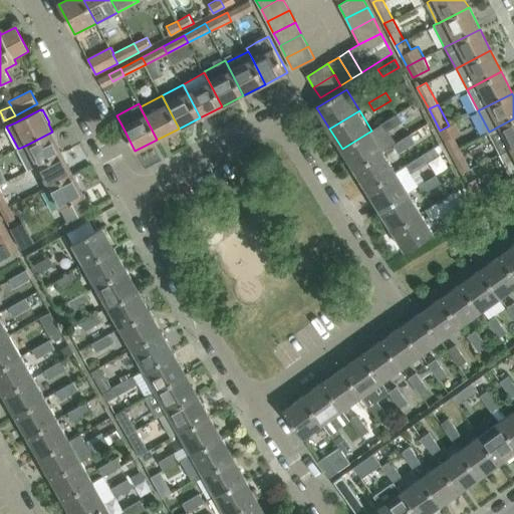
[(386,132),(404,121),(398,112),(380,122),(386,132)]
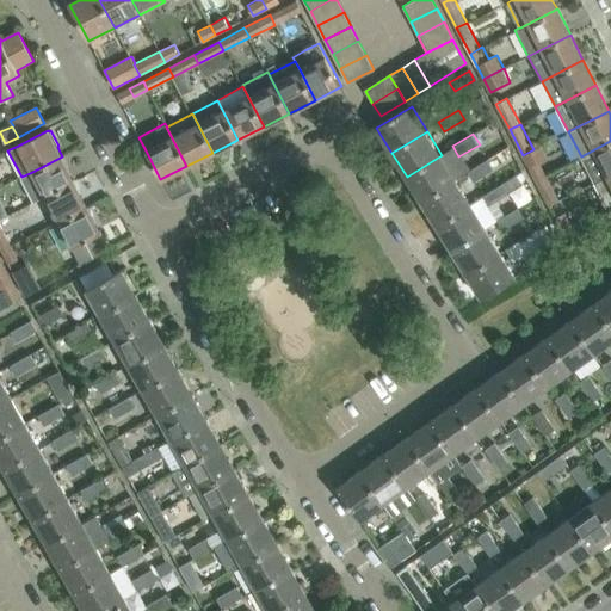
[(610,173),(610,141),(581,156),(594,181),(610,173)]
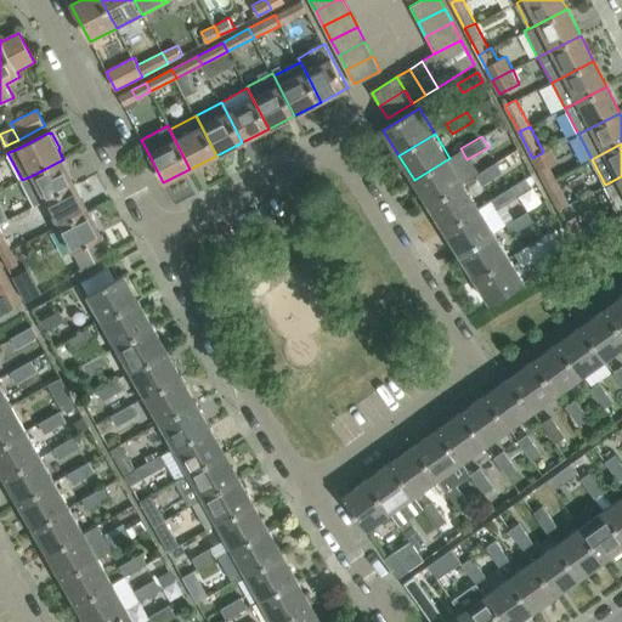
[(557,177),(549,164),(558,159),(552,147),(543,152),(532,158),(546,184),(557,177)]
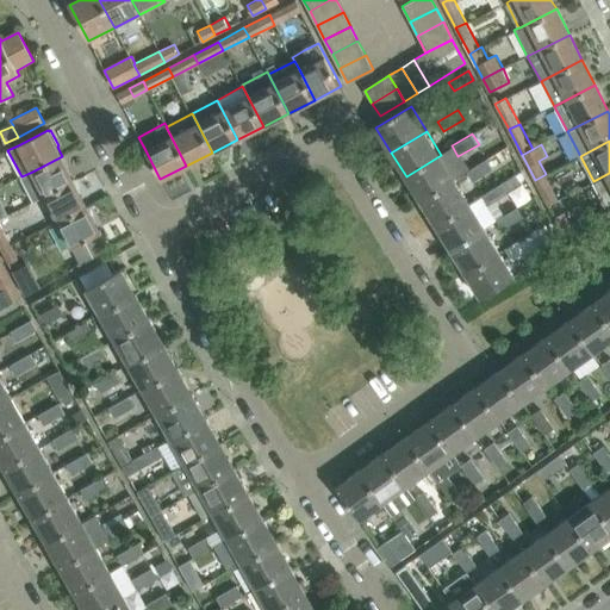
[(456,179),(441,155),(406,176),(421,201),(456,179)]
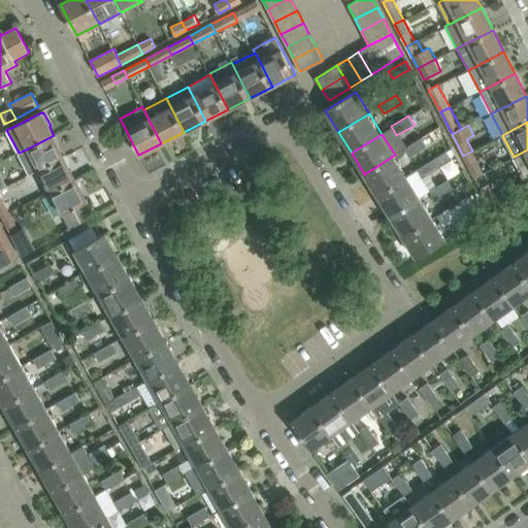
[(28,149),(19,153),(30,174),(39,170),(65,157),(54,135),(28,149)]
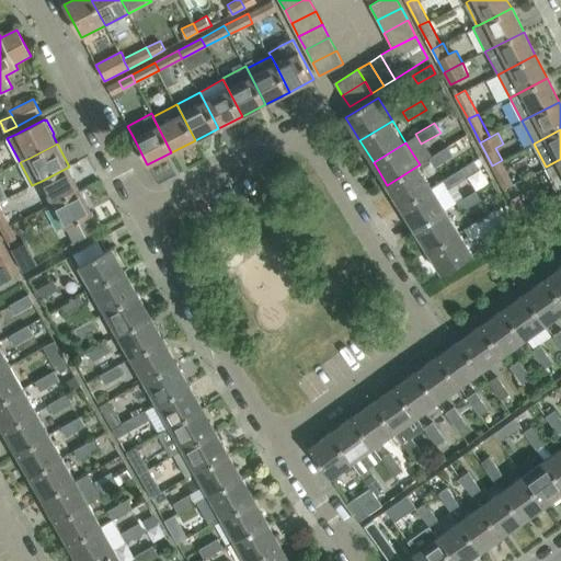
[(435,165),(454,155),(448,145),(430,157),(435,165)]
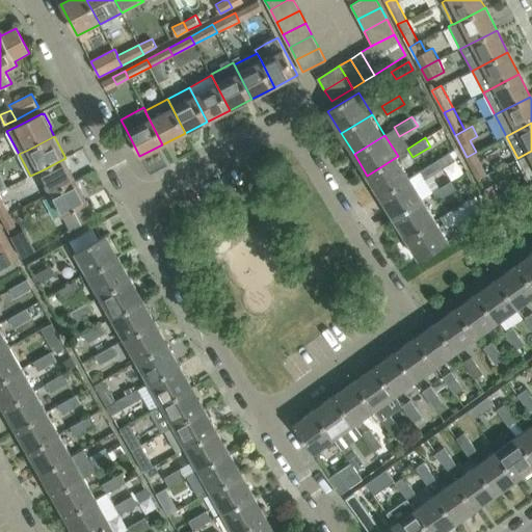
[(531,179),(531,151),(517,158),(530,181),(531,179)]
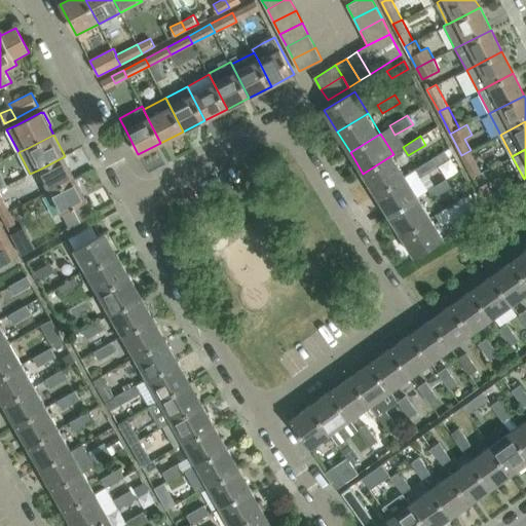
[(481,172),(471,150),(461,155),(472,176),(481,172)]
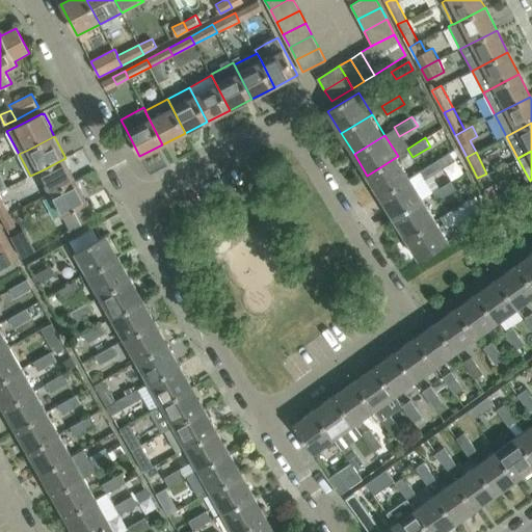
[(411,178),(398,156),(367,176),(380,196),(411,178)]
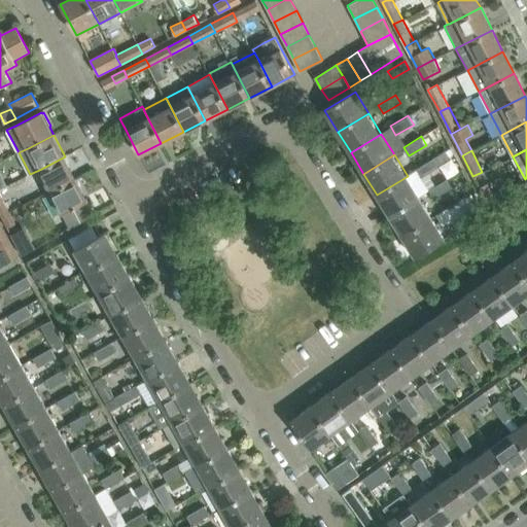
[(76,179),(65,156),(39,170),(50,191),(76,179)]
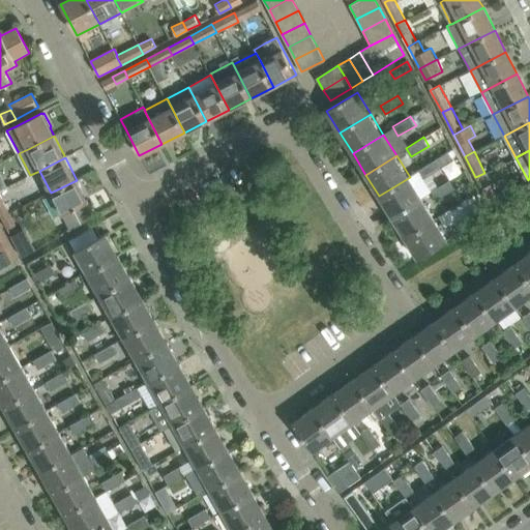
[(424,178),(442,167),(437,158),(418,170),(424,178)]
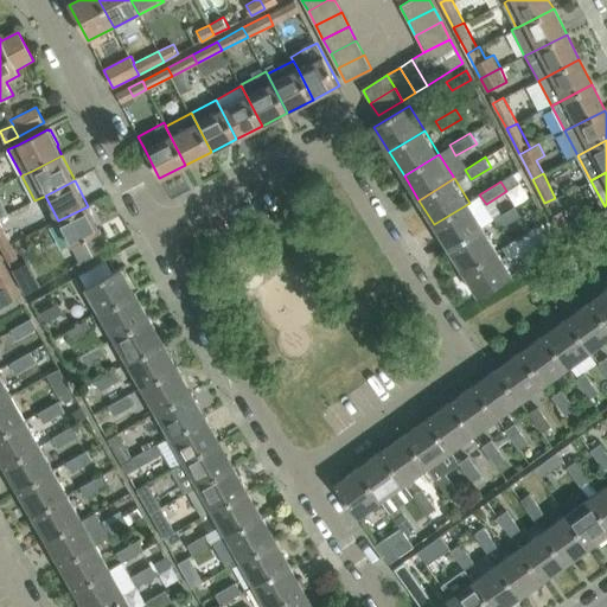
[(484,227),(470,203),(434,224),(448,248),(484,227)]
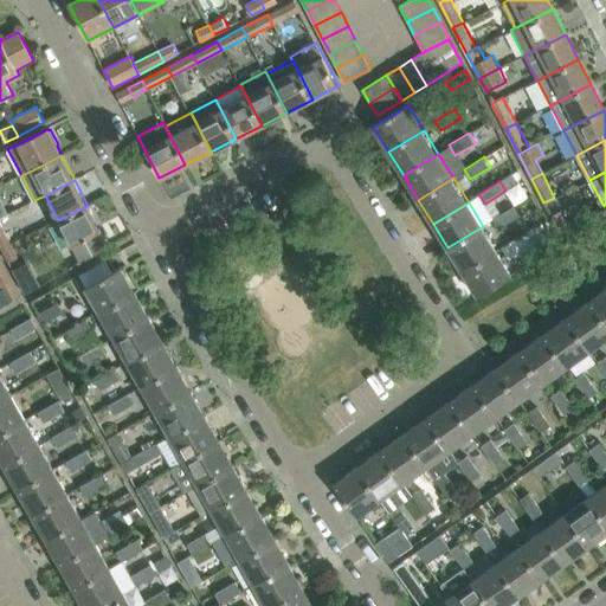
[(501,227),(521,216),(514,205),(494,217),(501,227)]
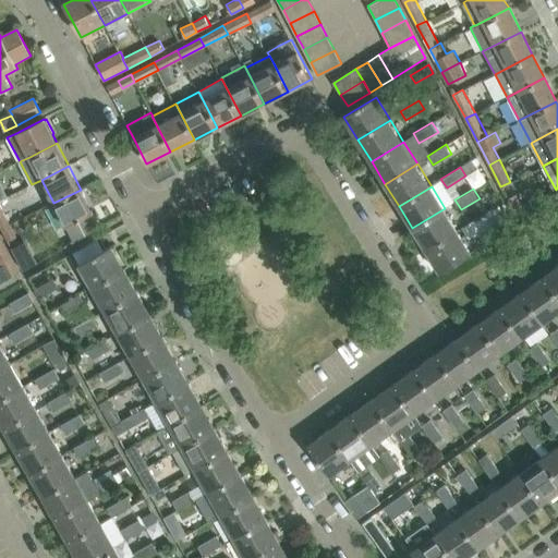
[(100,227),(81,190),(53,203),(73,241),(100,227)]
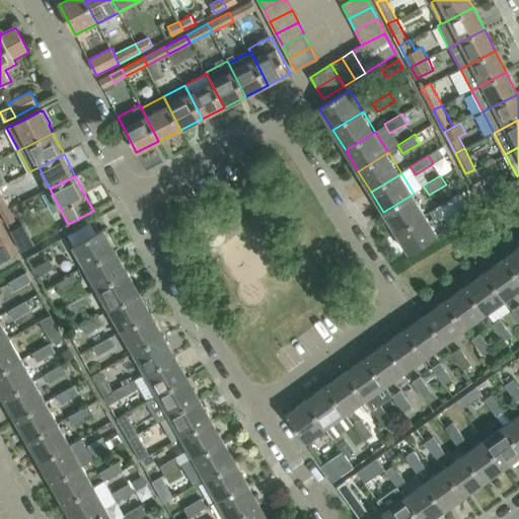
[(488,192),(480,179),(471,184),(478,197),(488,192)]
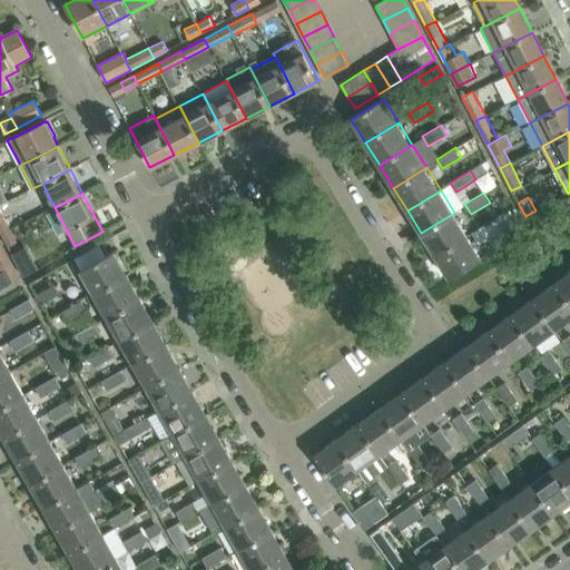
[(11,229),(0,207),(0,229),(2,234),(11,229)]
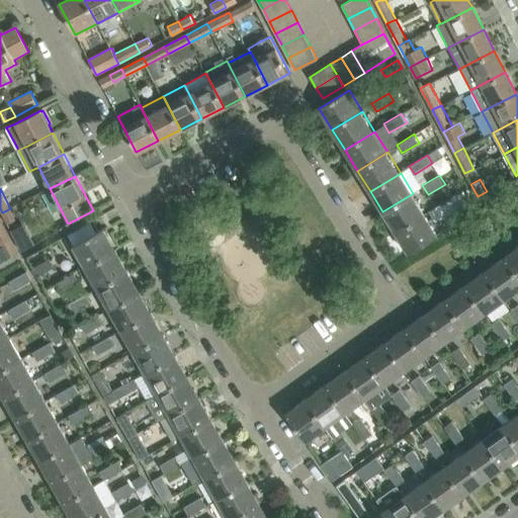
[(426,213),(413,193),(382,211),(396,233),(426,213)]
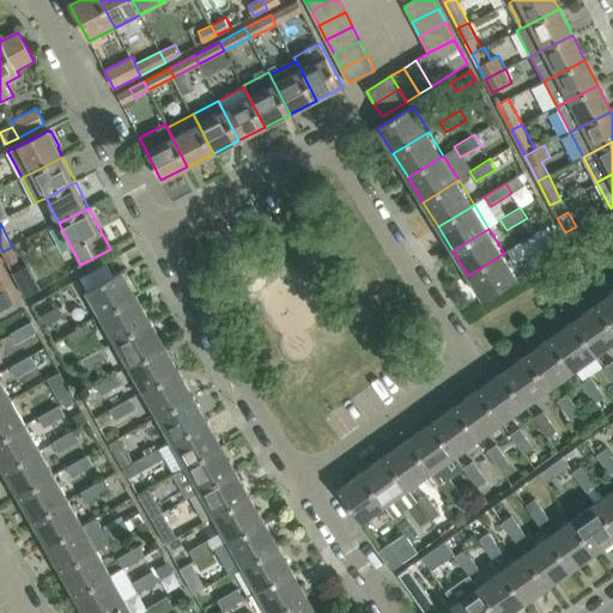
[(545,262),(565,249),(559,240),(539,253),(545,262)]
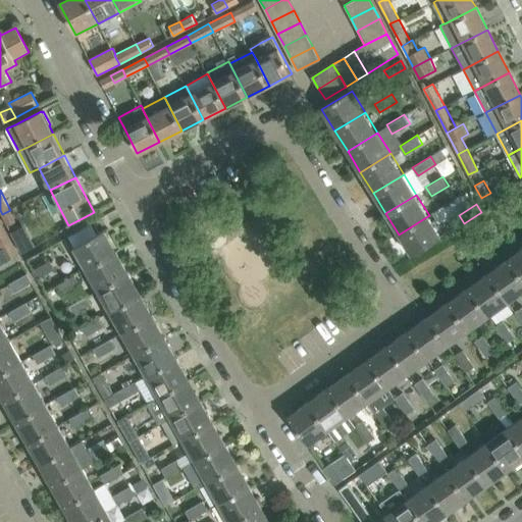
[(10,210),(2,214),(8,226),(16,222),(10,210)]
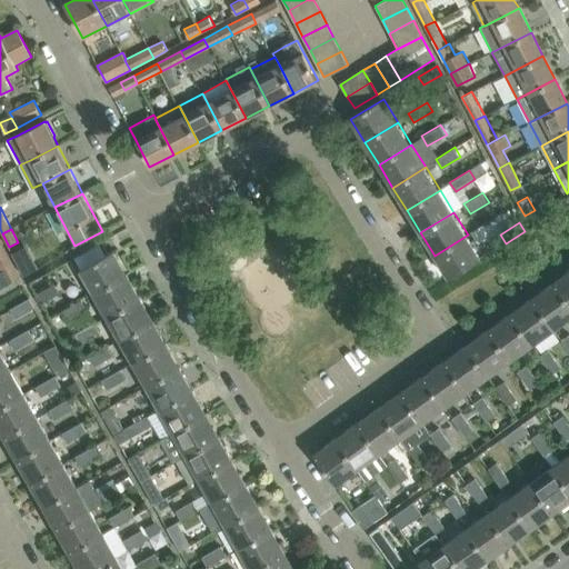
[(482,258),(468,235),(435,256),(449,278),(482,258)]
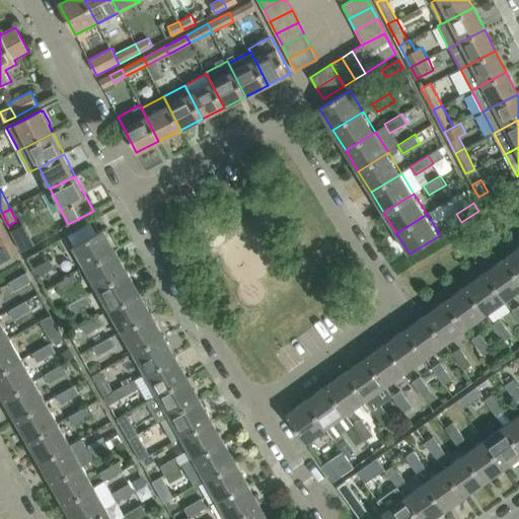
[(0,241),(8,238),(0,221),(0,241)]
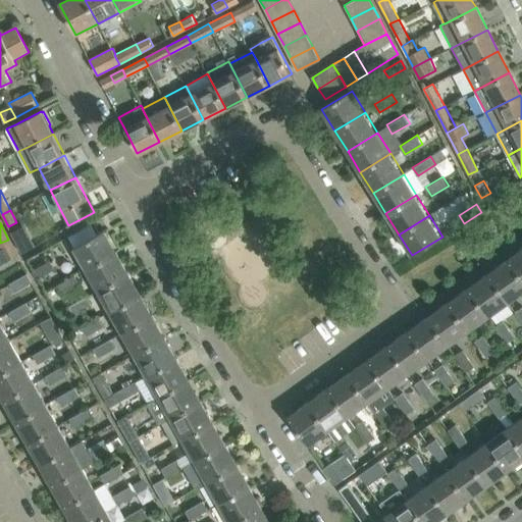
[(86,269),(116,252),(104,230),(73,248),(86,269)]
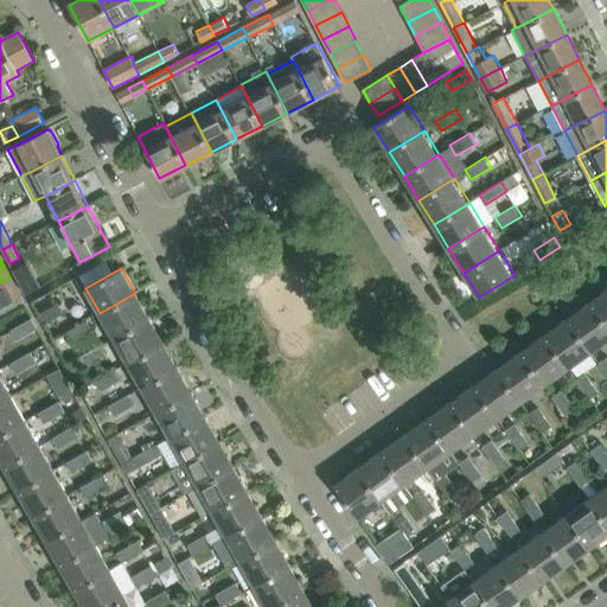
[(20,299),(10,279),(0,282),(0,291),(7,305),(8,306),(20,299)]
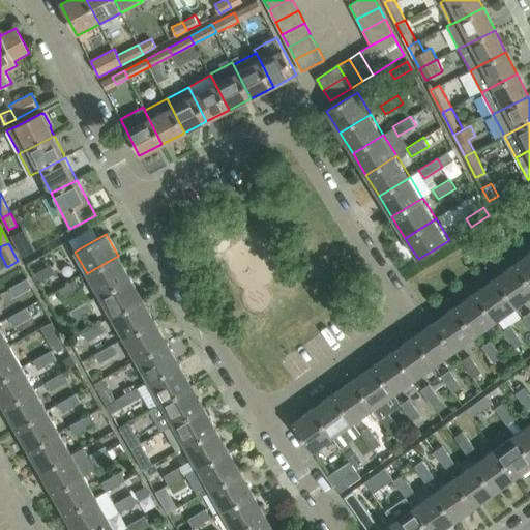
[(529,253),(514,264),(529,285),(529,253)]
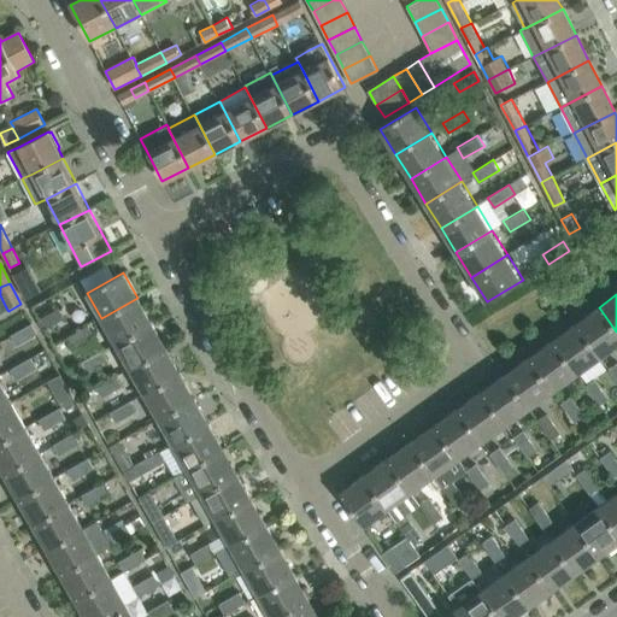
[(152,323),(137,298),(101,318),(116,344),(152,323)]
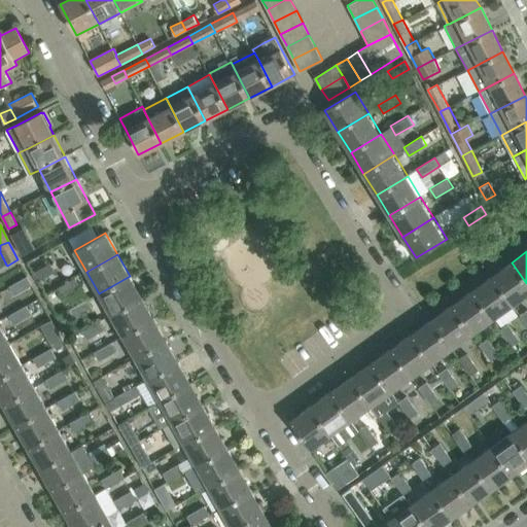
[(37,280),(55,271),(49,261),(32,272),(37,280)]
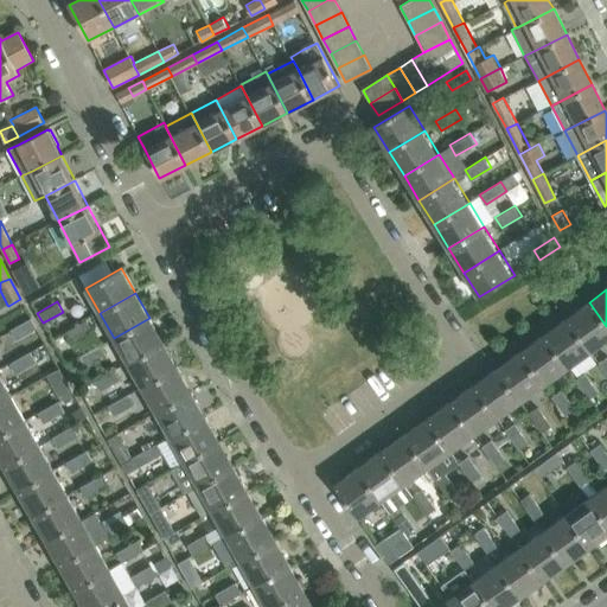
[(606,338),(606,326),(589,302),(567,319),(589,351),(606,338)]
